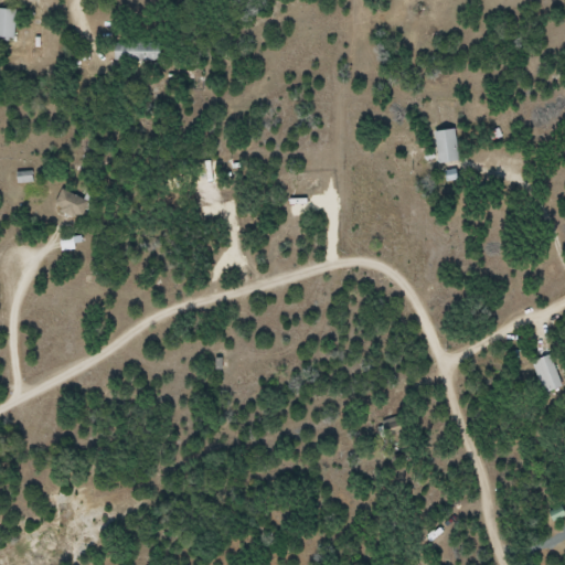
[(0,36),(17,38),(18,7),(0,6),(0,36)]
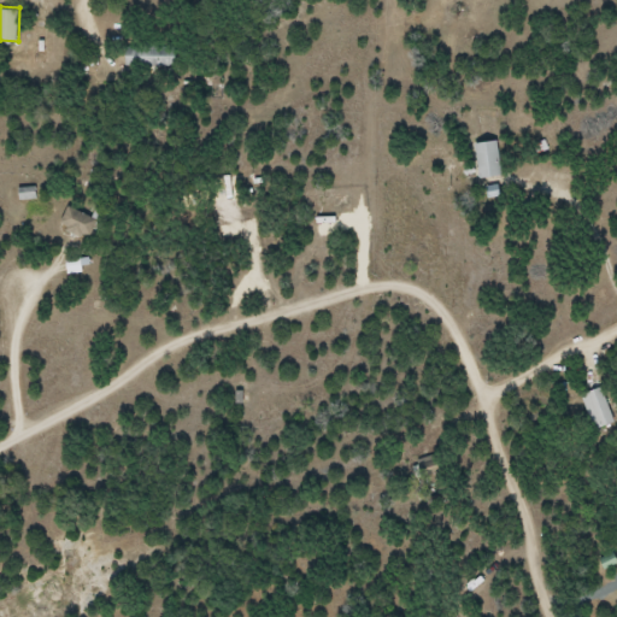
[(176,64),(176,43),(125,43),(125,64),(176,64)]
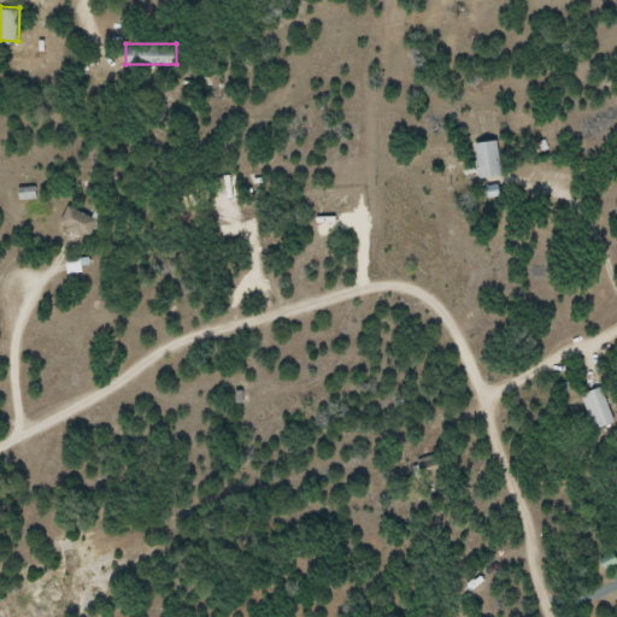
[(498,137),(475,141),(481,177),(504,174),(498,137)]
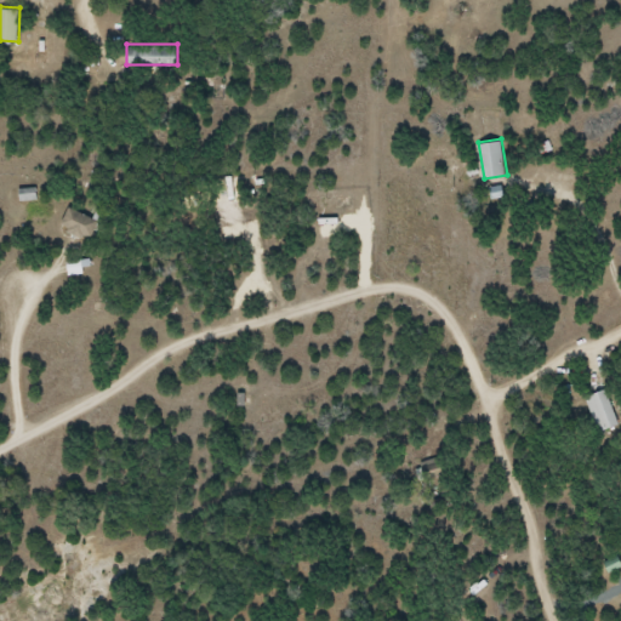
[(102,220),(68,206),(61,228),(93,240),(102,220)]
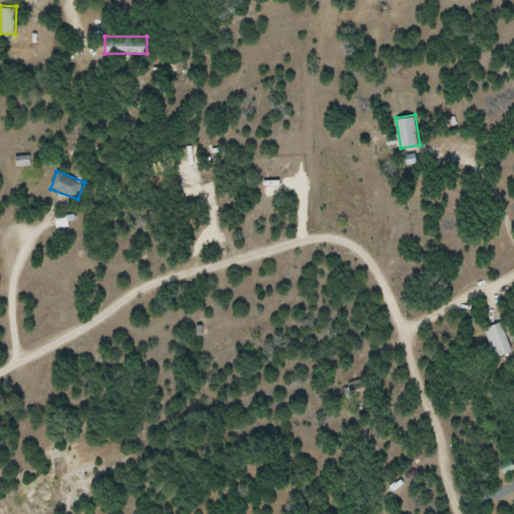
[(485,327),(494,357),(511,352),(502,322),(485,327)]
